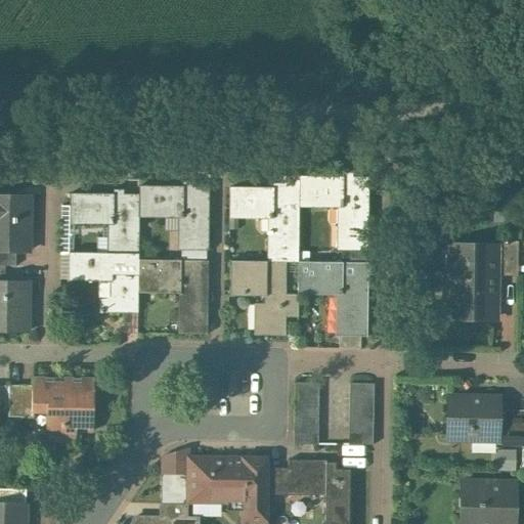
[(298,176),(281,176),(281,188),(298,188),(298,176)]
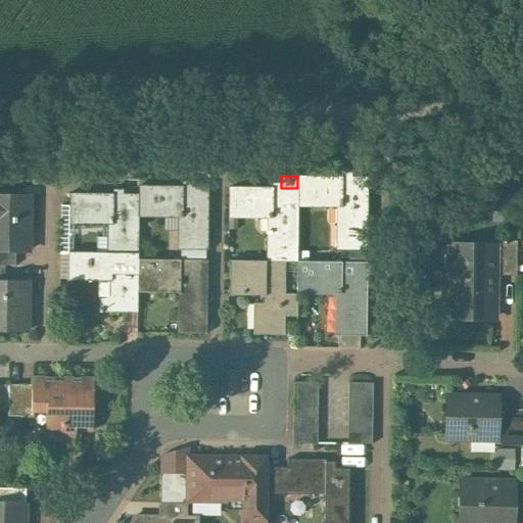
[(367,178),(297,176),(297,188),(297,207),(339,207),(338,250),(366,250),(367,178)]
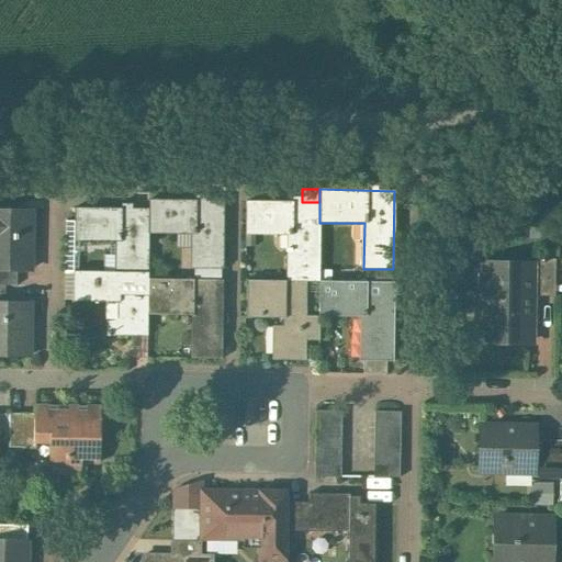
[(223,201),(148,200),(148,209),(148,234),(192,234),(192,269),(222,269),(223,201)]
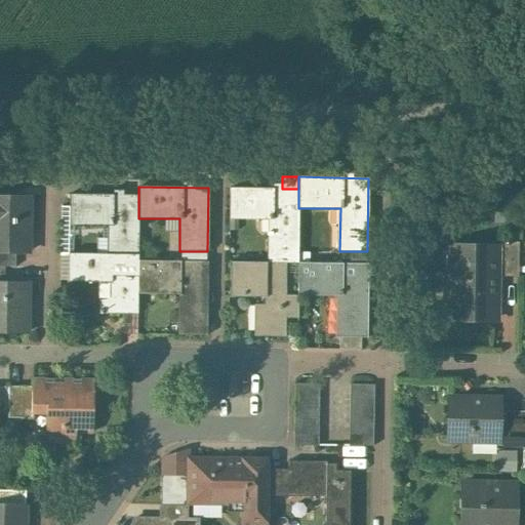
[(282,189),(229,188),(229,219),(275,219),(275,233),(267,233),(267,235),(270,235),(270,263),(285,263),(297,263),(298,208),(298,189),(282,189)]
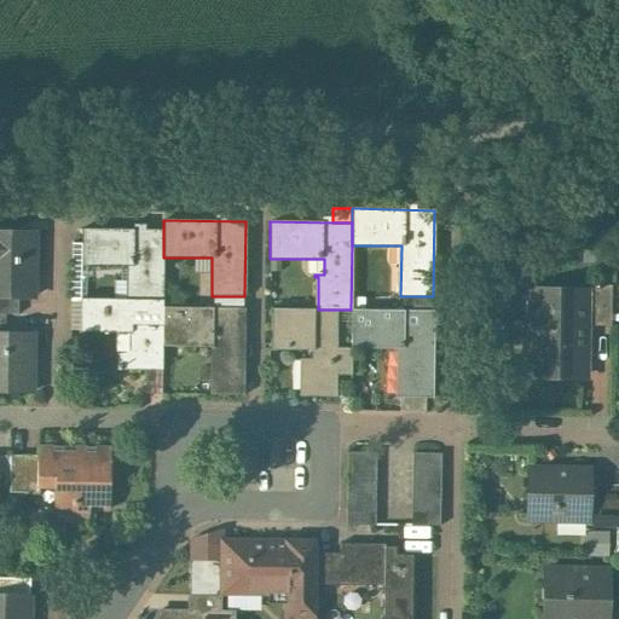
[(163,230),(81,229),(81,266),(129,266),(129,300),(162,300),(163,258),(163,230)]
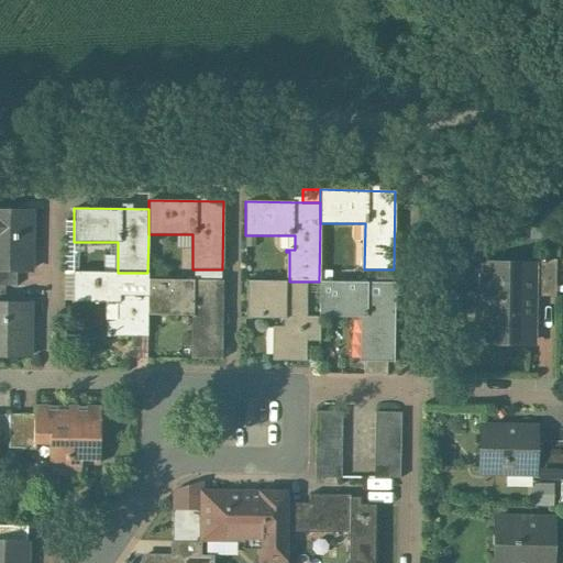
[(30,212),(0,211),(0,271),(17,271),(29,271),(30,212)]
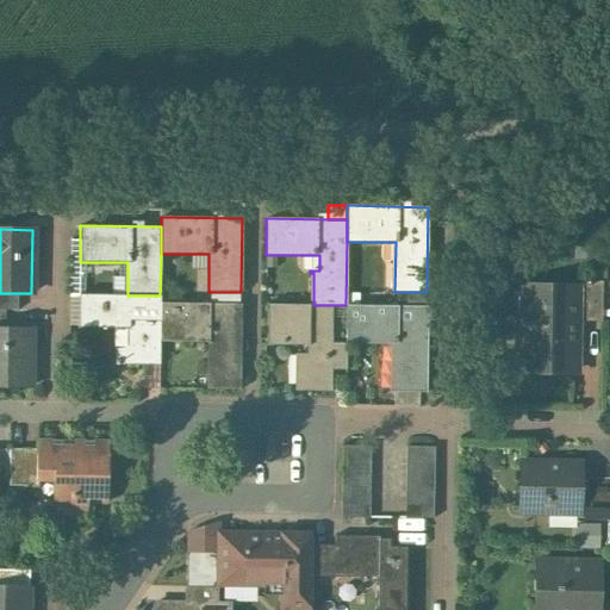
[(602,281),(574,281),(574,288),(576,288),(576,304),(585,304),(584,322),(601,322),(602,281)]
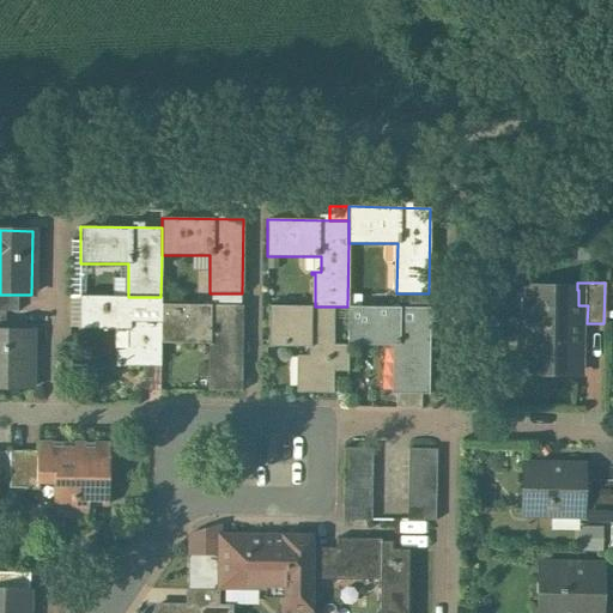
[(577,290),(529,289),(529,320),(508,320),(508,352),(525,352),(523,372),(577,374),(578,305),(578,290),(577,290)]
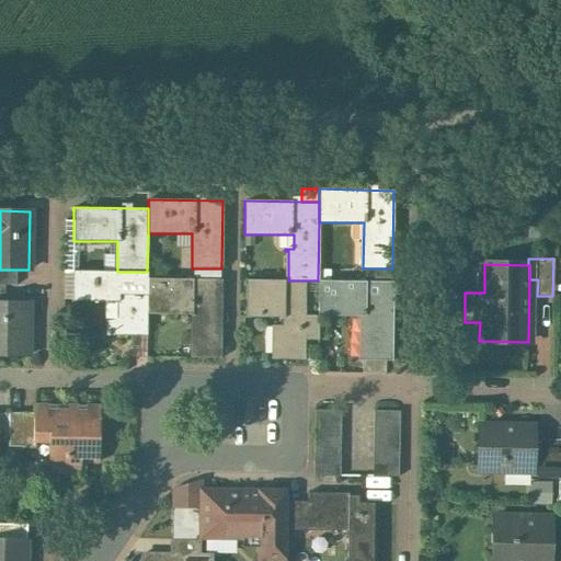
[(16,270),(0,270),(0,285),(4,285),(15,285),(16,270)]
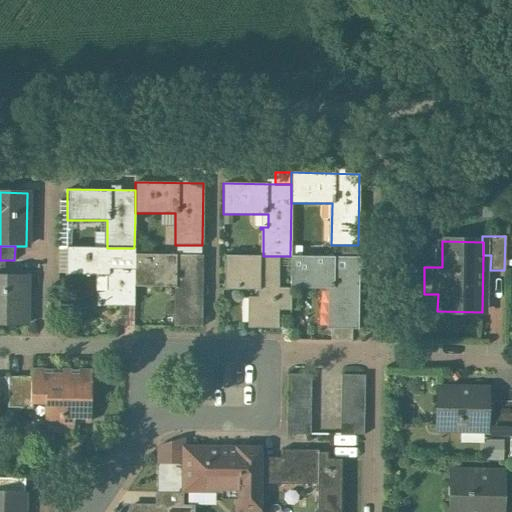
[(107,248),(66,247),(66,275),(106,275),(106,306),(133,306),(134,284),(134,254),(134,248),(107,248)]
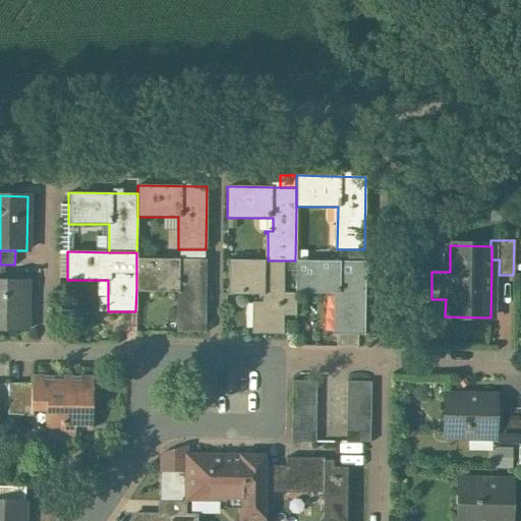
[(206,259),(136,258),(136,289),(176,290),(176,332),(205,333),(206,259)]
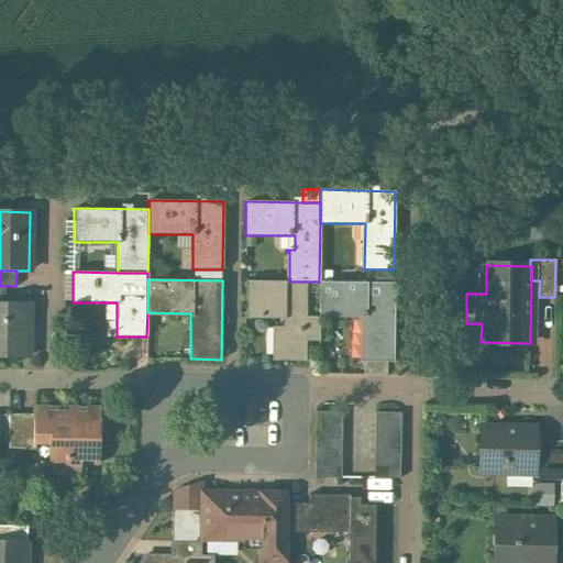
[(289,282),(246,280),(246,318),(283,318),(283,327),(278,327),(278,361),(305,361),(306,341),(319,341),(319,317),(306,317),(306,282),(289,282)]
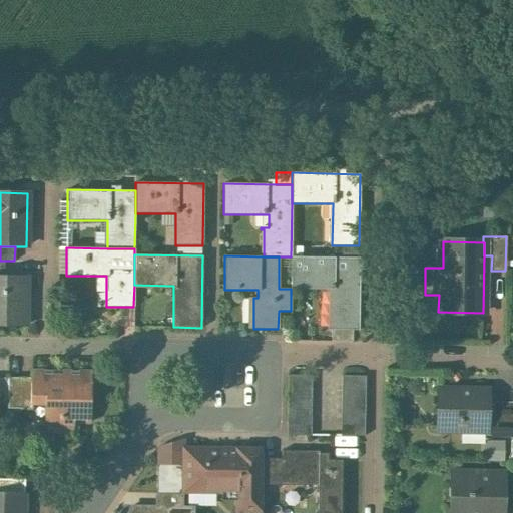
[(360,258),(291,257),(291,289),(337,289),(337,300),(331,300),(331,330),(358,330),(360,258)]
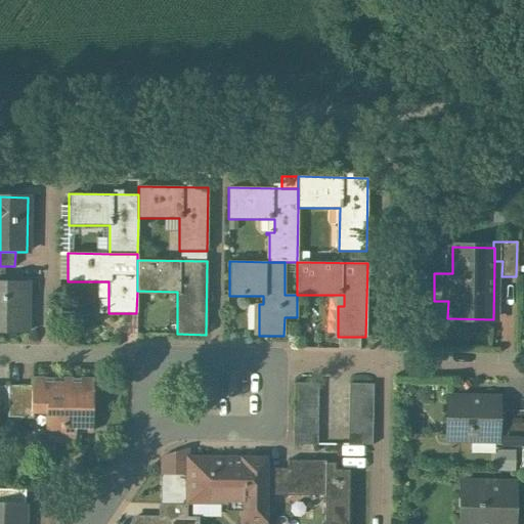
[(4,281),(0,281),(0,332),(26,333),(27,282),(4,281)]
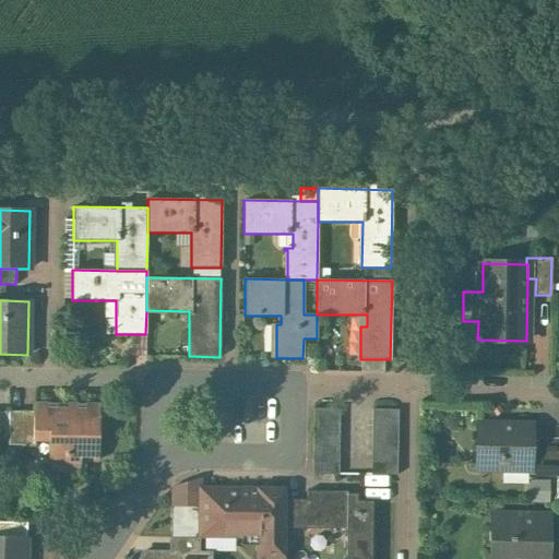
[(98,404),(33,403),(33,412),(33,440),(35,440),(49,440),(48,473),(79,473),(80,456),(97,458),(98,404)]
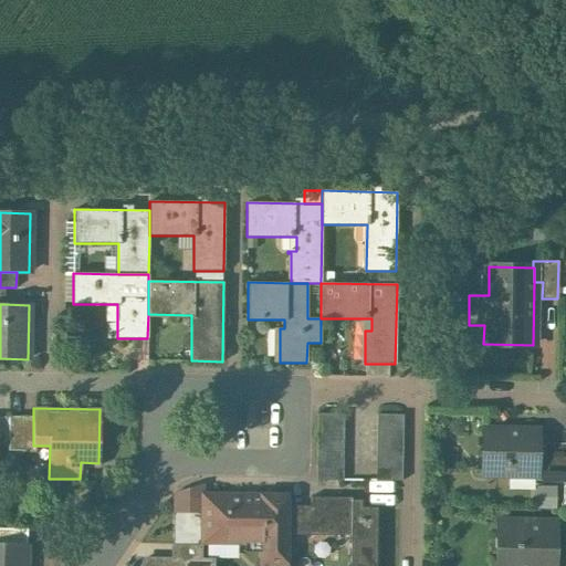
[(343,413),(316,413),(316,427),(343,427),(343,413)]
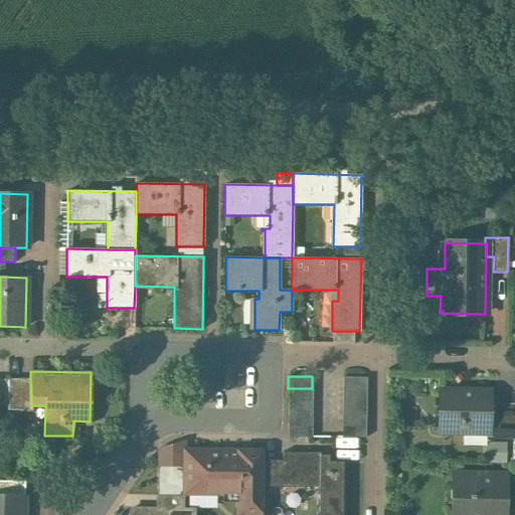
[(366,377),(342,376),(342,388),(366,389),(366,377)]
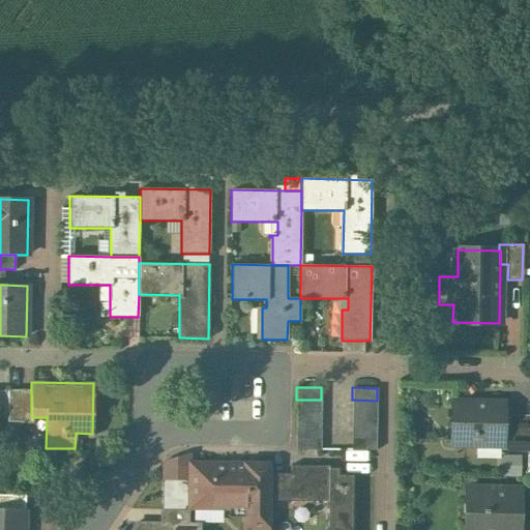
[(31,390),(7,390),(7,422),(33,422),(33,417),(31,417),(31,390)]
